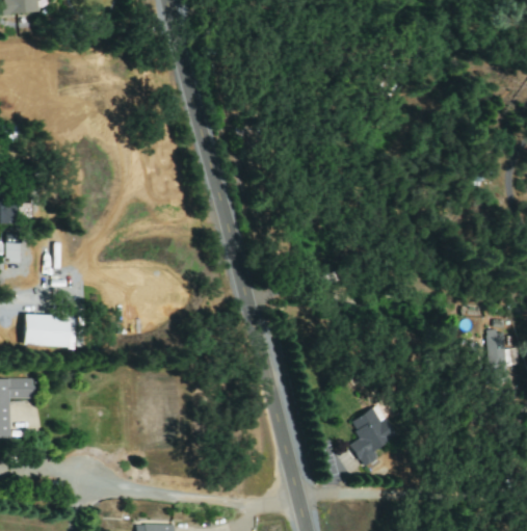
[(4,0),(5,12),(55,9),(54,0),(4,0)]
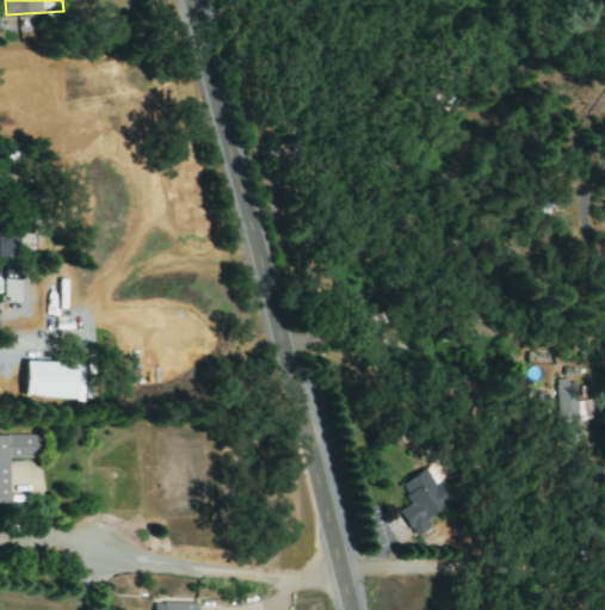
[(0,244),(0,257),(18,256),(18,232),(0,232),(0,244)]
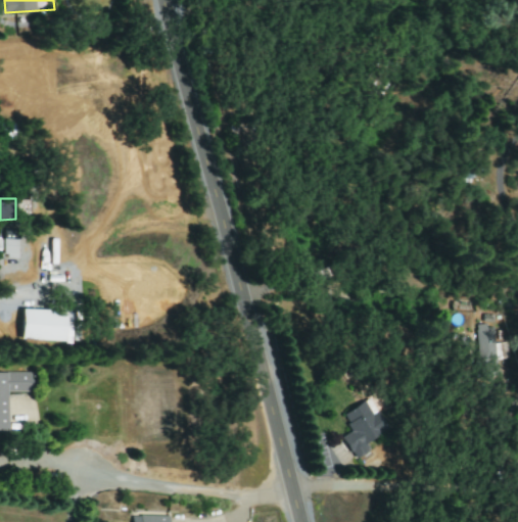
[(6,257),(19,257),(19,229),(5,229),(6,257)]
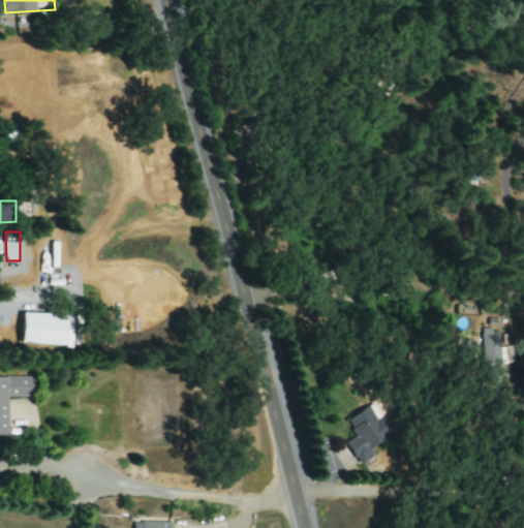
[(24,342),(67,344),(68,313),(25,312),(24,342)]
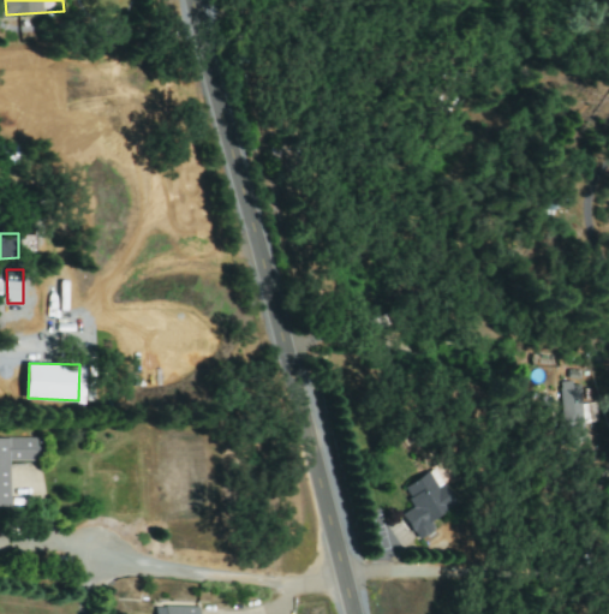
[(0,437),(0,471),(0,506),(12,506),(12,460),(43,460),(42,437),(0,437)]
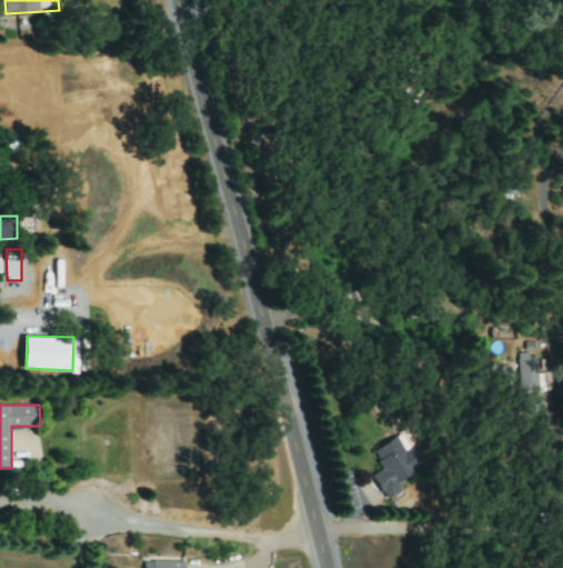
[(376,450),(386,468),(375,475),(390,499),(408,488),(402,479),(428,466),(408,431),(376,450)]
